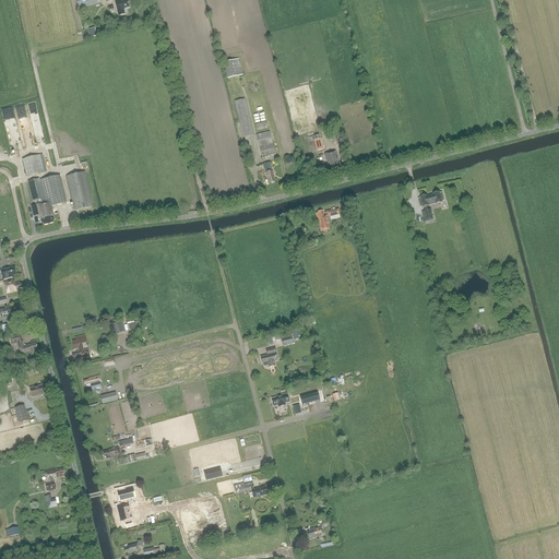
[(126,10),(126,9),(130,8),(127,0),(121,1),(120,0),(116,0),(115,0),(117,10),(118,16),(125,14),(123,12),(125,11),(126,10)]
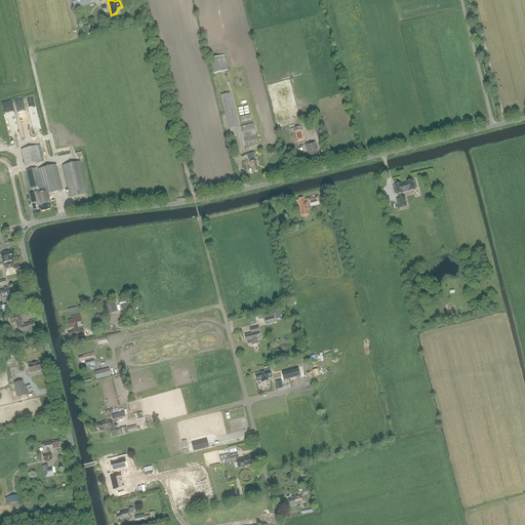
[(88,26),(82,28),(84,36),(91,34),(88,26)]
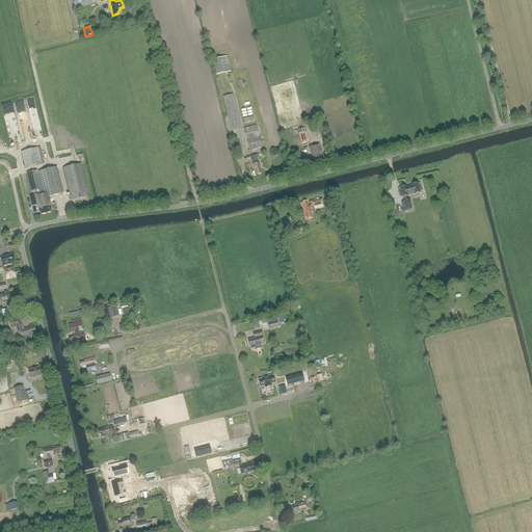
[(212,60),(216,75),(232,71),(228,56),(212,60)]
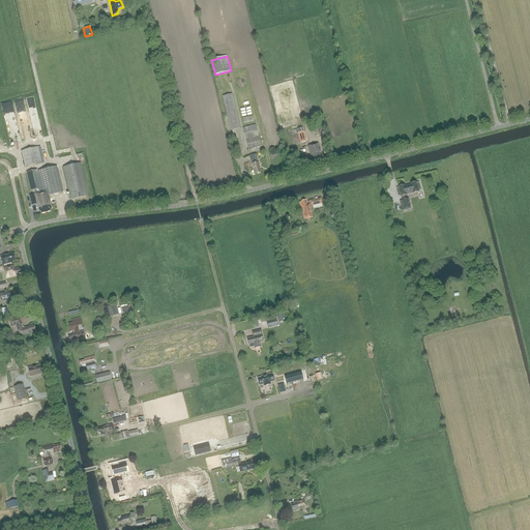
[(240,128),(232,94),(223,96),(231,130),(240,128)]
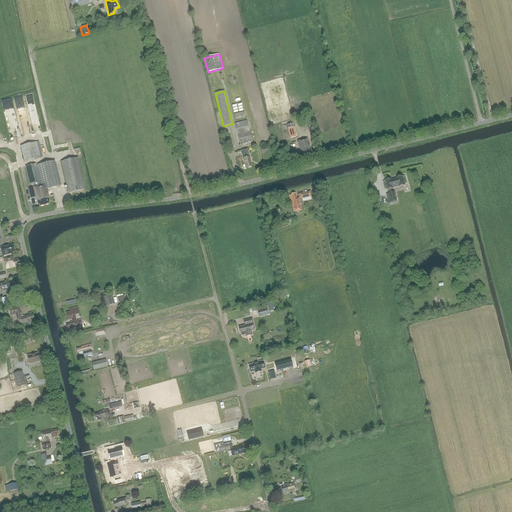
[(15,98),(19,114),(27,111),(23,96),(15,98)]
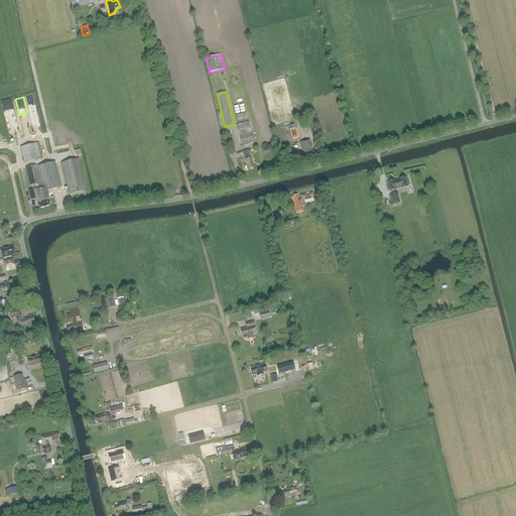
[(249,122),(237,125),(239,136),(251,133),(249,122)]
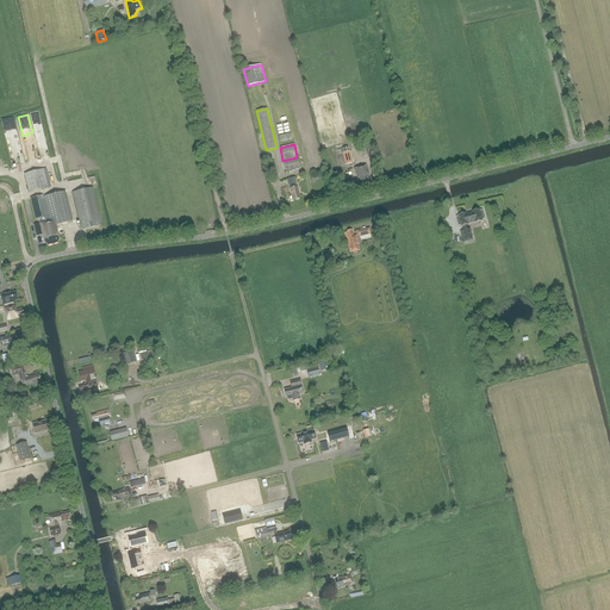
[(343,153),(342,154),(346,165),(353,163),(349,151),(343,153)]
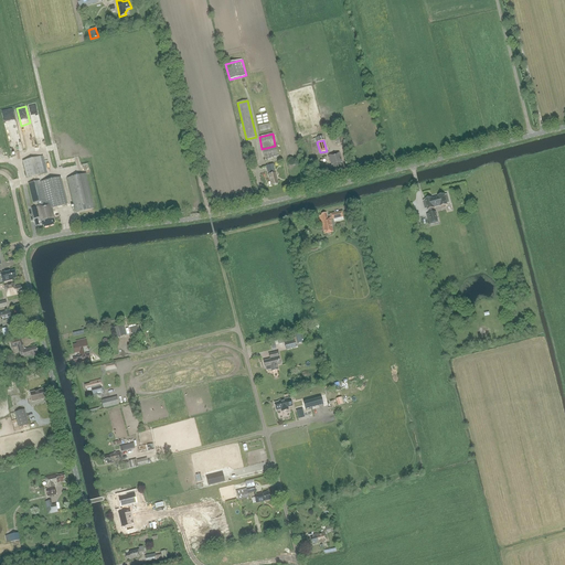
[(262,149),(265,158),(278,155),(275,146),(262,149)]
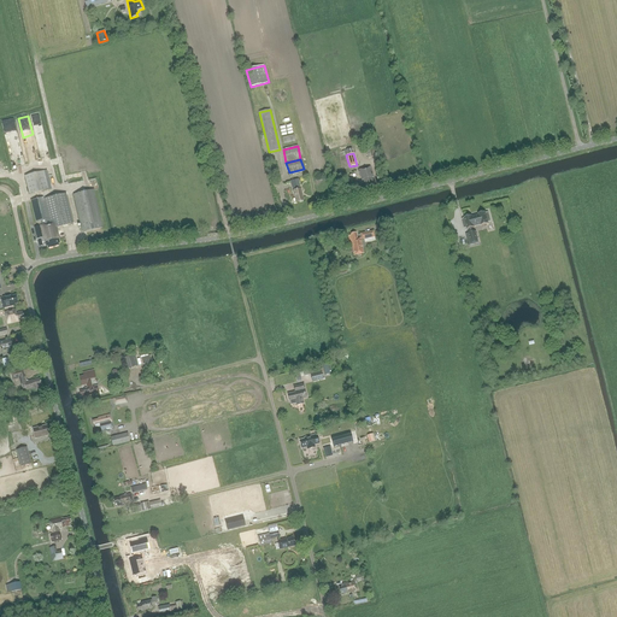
[(365,186),(374,184),(371,177),(374,177),(370,166),(359,170),(362,180),(363,182),(364,182),(365,186)]
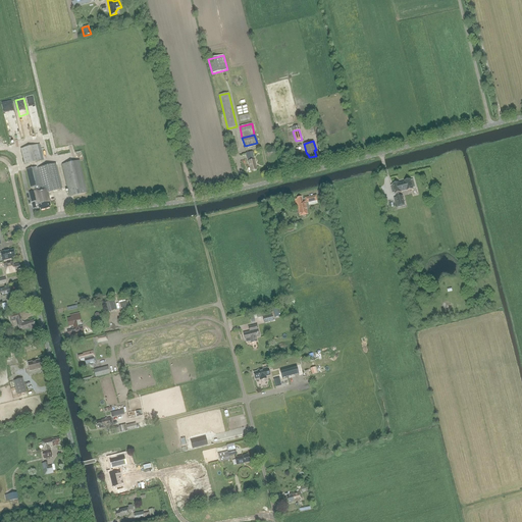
[(40,144),(20,149),(24,164),(44,160),(40,144)]
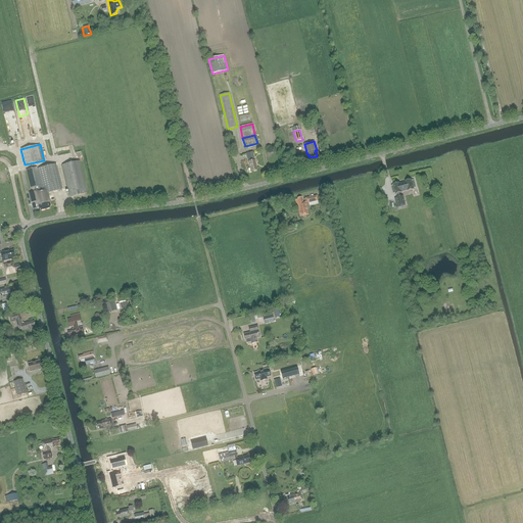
[(254,159),(253,152),(252,152),(246,153),(248,161),(250,173),(257,170),(255,159),(254,159)]
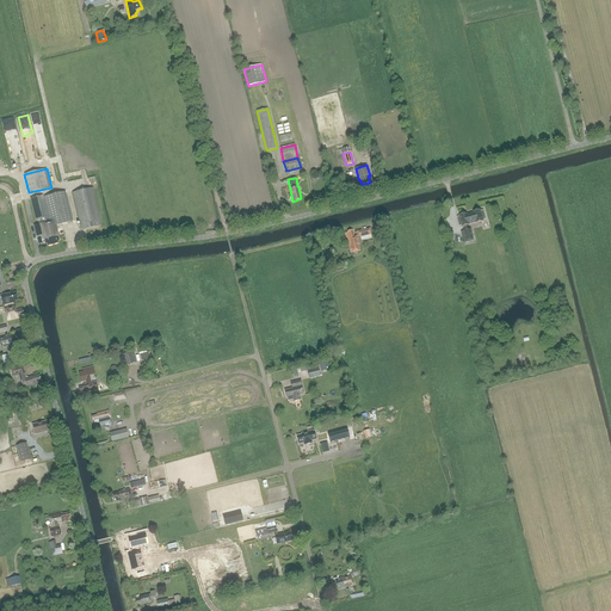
[(73,192),(81,230),(102,226),(93,187),(73,192)]
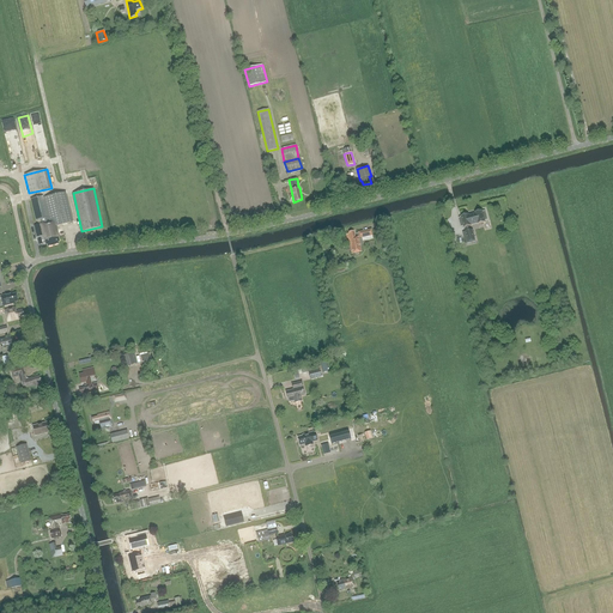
[(59,237),(56,225),(73,222),(66,192),(44,198),(43,196),(31,199),(36,220),(41,220),(42,224),(41,224),(44,238),(46,246),(48,244),(48,247),(59,244),(59,242),(60,242),(59,237)]
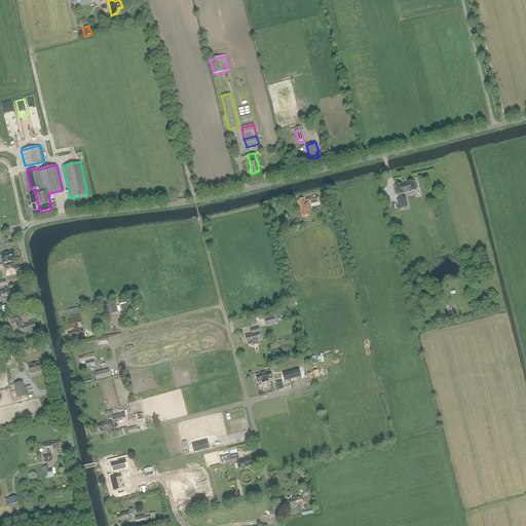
[(418,189),(416,181),(414,182),(414,181),(407,182),(408,183),(402,185),(402,183),(396,185),(396,186),(393,186),(396,194),(398,194),(398,195),(401,194),(402,198),(397,199),(399,209),(408,207),(406,197),(403,198),(402,194),(404,193),(404,192),(410,191),(410,192),(416,191),(416,190),(418,189)]
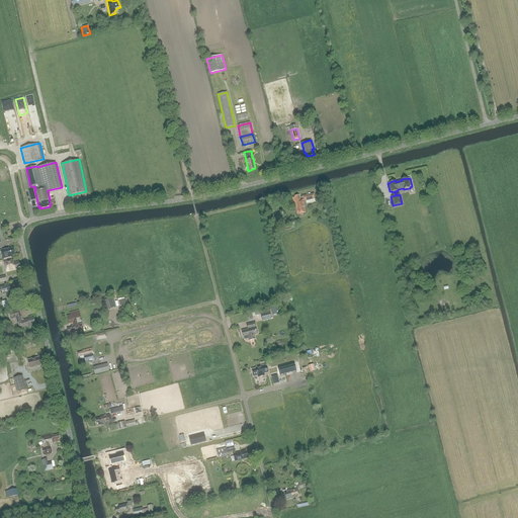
[(297,214),(306,212),(303,199),(300,200),(298,195),(294,196),(295,198),(292,198),(293,202),(294,202),(297,214)]
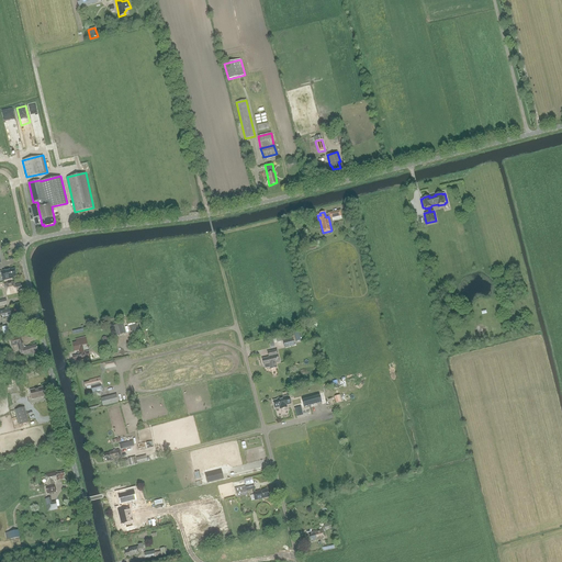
[(3,281),(13,278),(13,277),(17,277),(14,269),(8,271),(8,270),(0,271),(0,281),(3,281)]
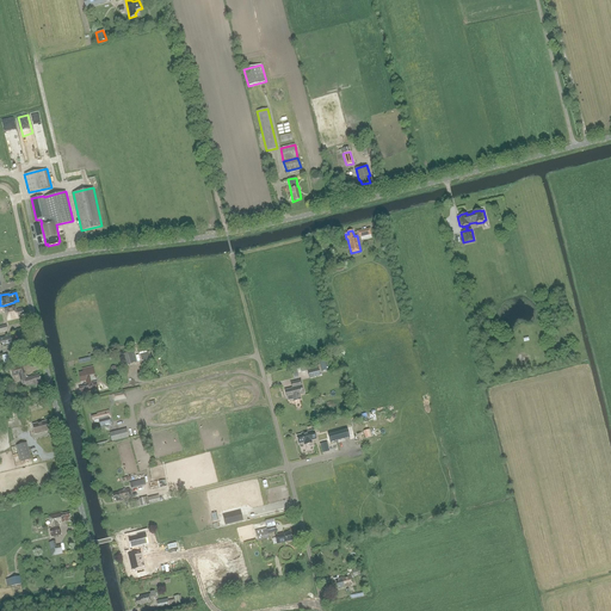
[(18,316),(24,315),(23,308),(17,309),(16,306),(5,309),(7,321),(19,319),(18,316)]
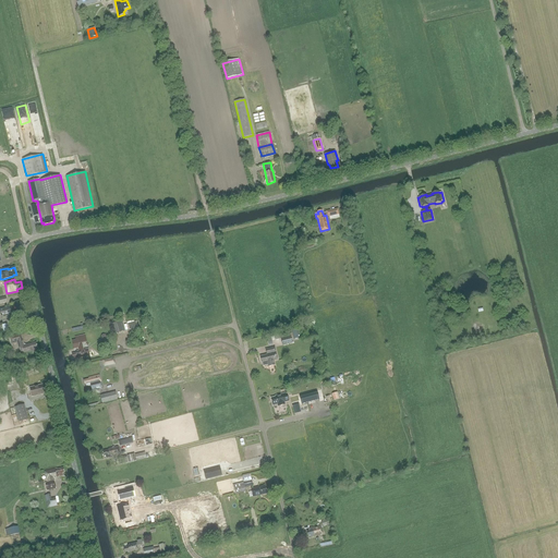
[(12,314),(10,306),(0,308),(0,311),(1,317),(12,314)]
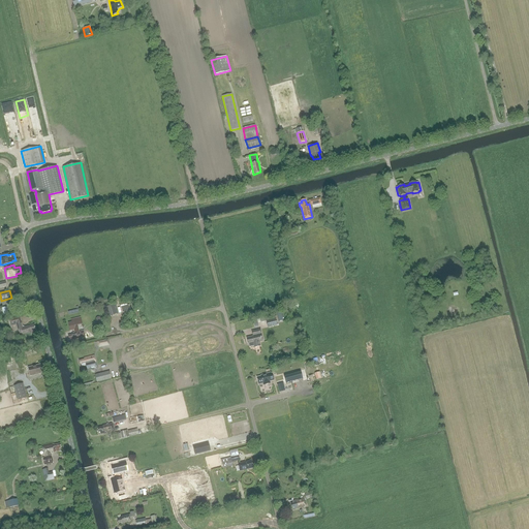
[(29,305),(34,304),(33,300),(31,300),(31,299),(22,301),(22,302),(20,303),(21,309),(29,307),(29,305)]
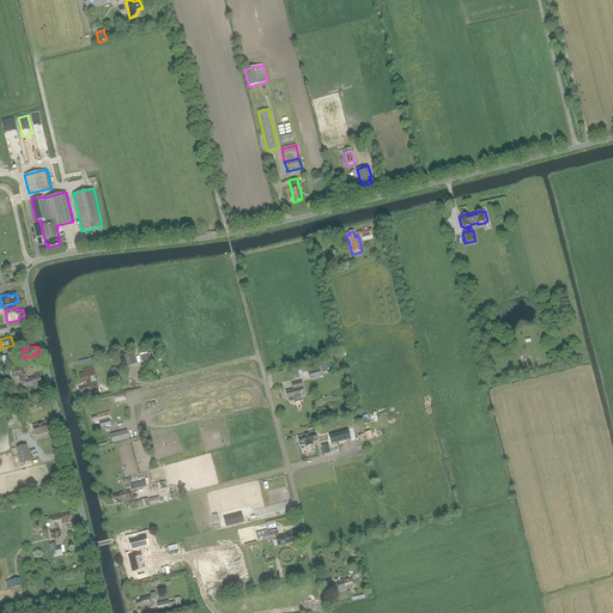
[(146,354),(146,352),(140,353),(143,363),(151,360),(150,353),(146,354)]
